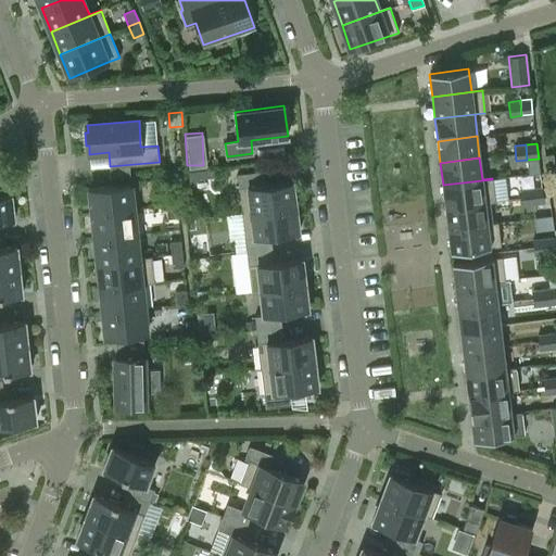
[(241,213),(297,206),(293,180),(264,185),(263,171),(237,174),(241,213)]
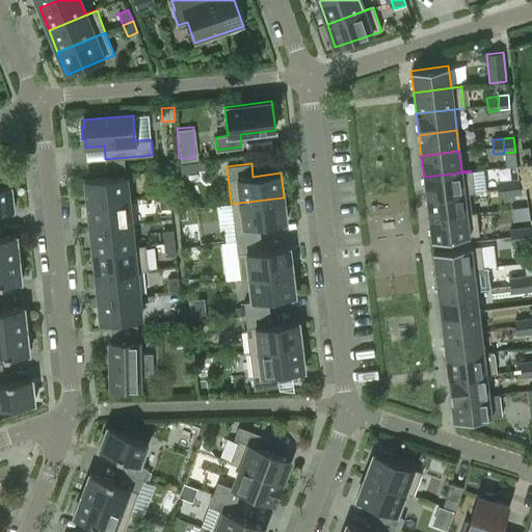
[(471,171),(424,177),(426,197),(474,192),(471,171)]
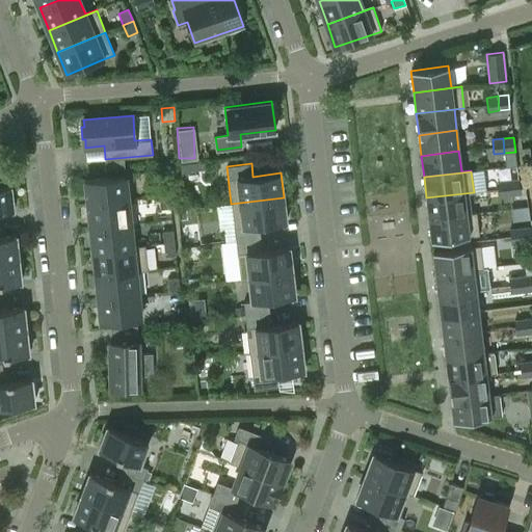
[(88,205),(128,201),(125,176),(86,180),(88,205)]
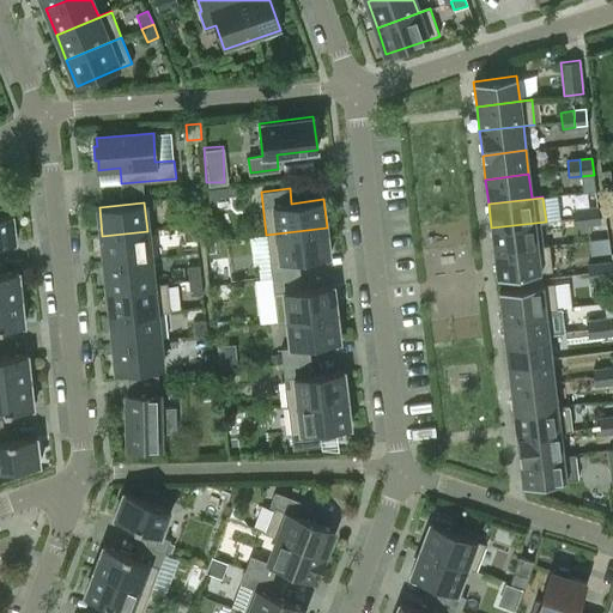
[(586,207),(587,224),(600,223),(598,206),(586,207)]
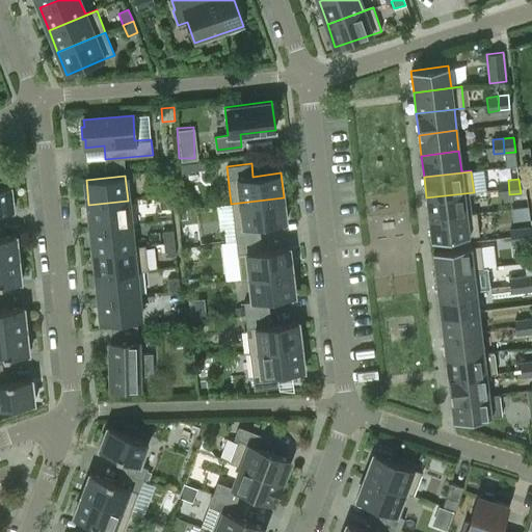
[(499,196),(509,194),(508,180),(498,182),(499,196)]
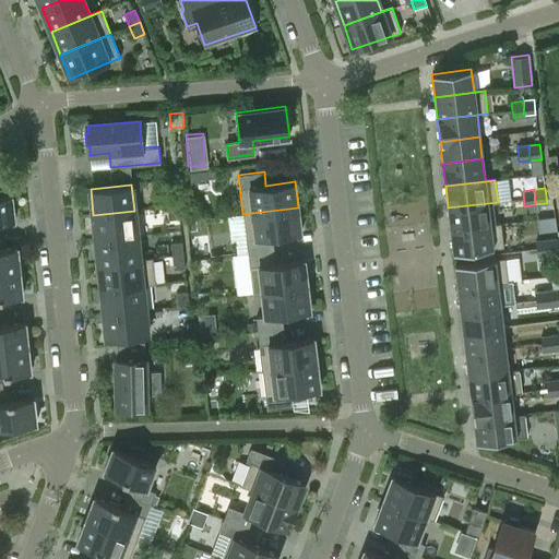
[(166,193),(167,206),(178,205),(177,192),(166,193)]
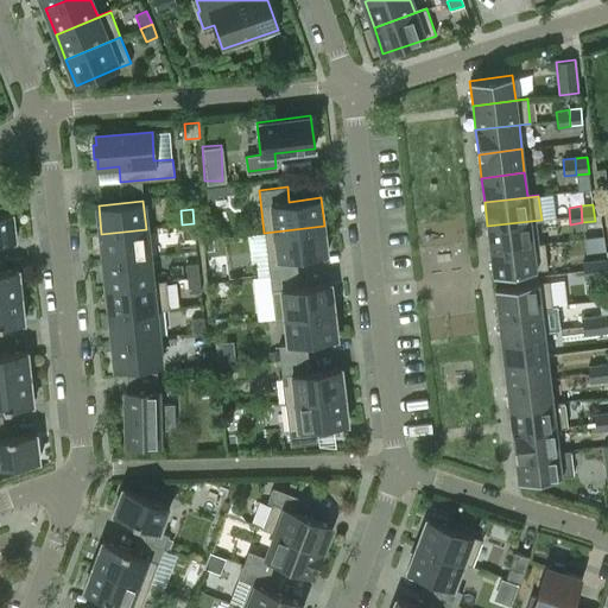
[(0,213),(0,241),(16,240),(13,213),(0,213)]
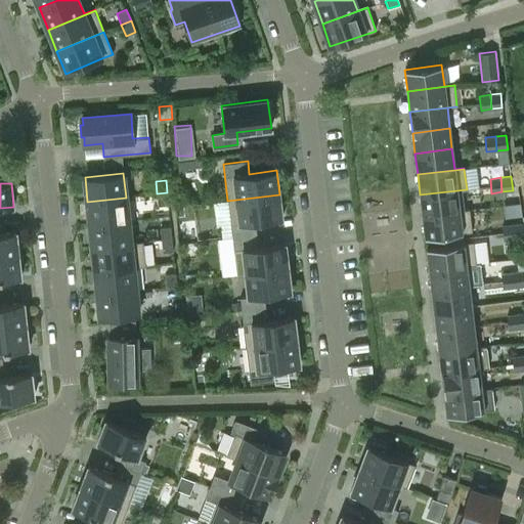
[(467,189),(420,194),(423,216),(469,210),(469,209),(465,210),(462,190),(467,189)]
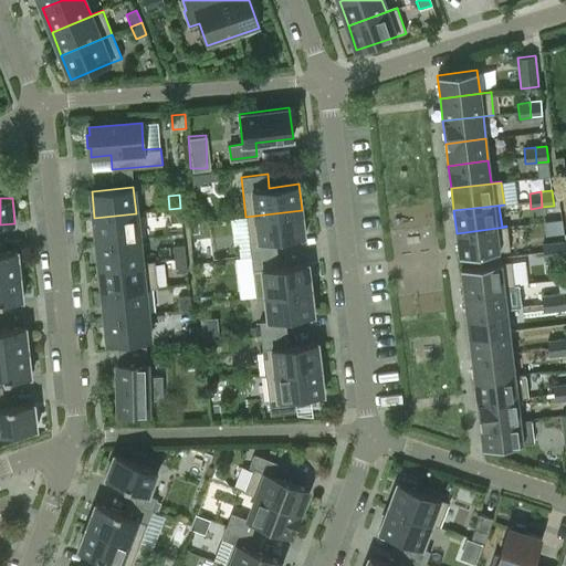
[(180,208),(169,209),(170,222),(181,221),(180,208)]
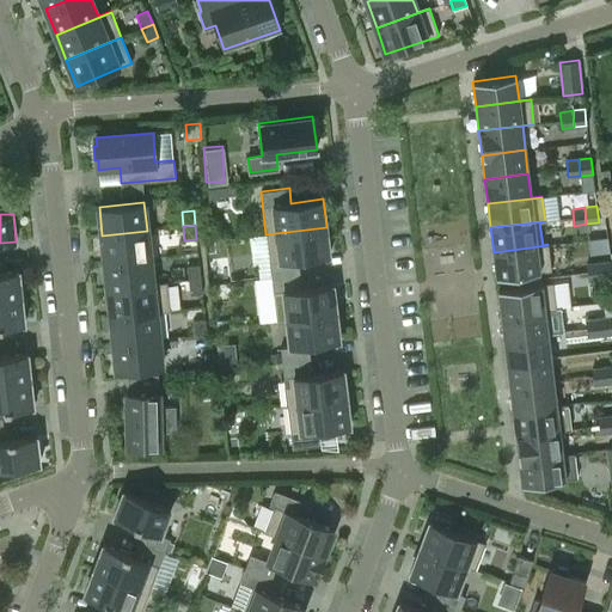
[(265,234),(271,277),(300,274),(298,259),(329,255),(326,227),(265,234)]
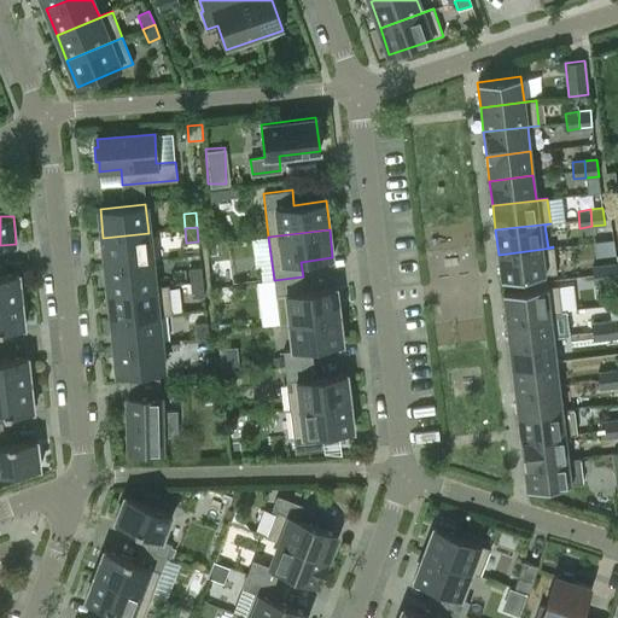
[(103,238),(106,264),(151,260),(149,233),(103,238)]
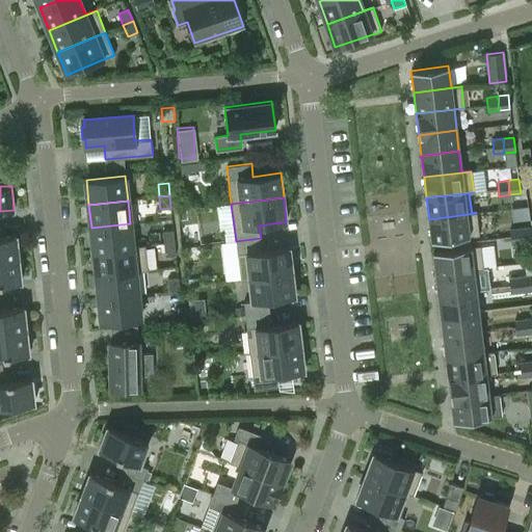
[(476,213),(429,219),(431,241),(479,235),(476,213)]
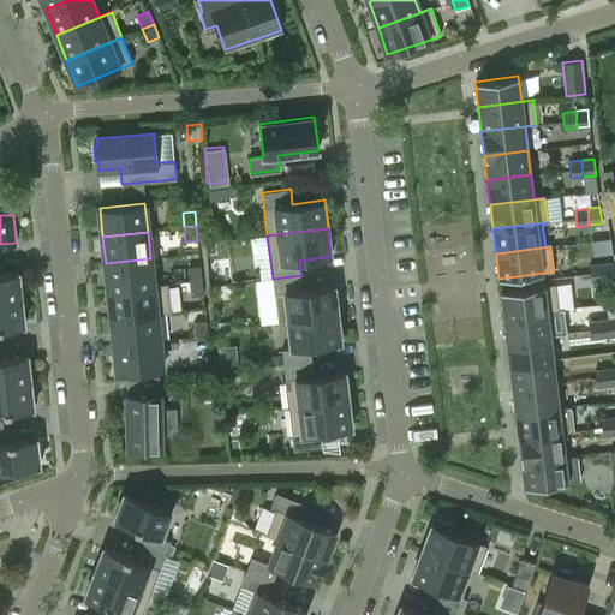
[(106,263),(108,291),(154,286),(154,285),(150,258),(106,263)]
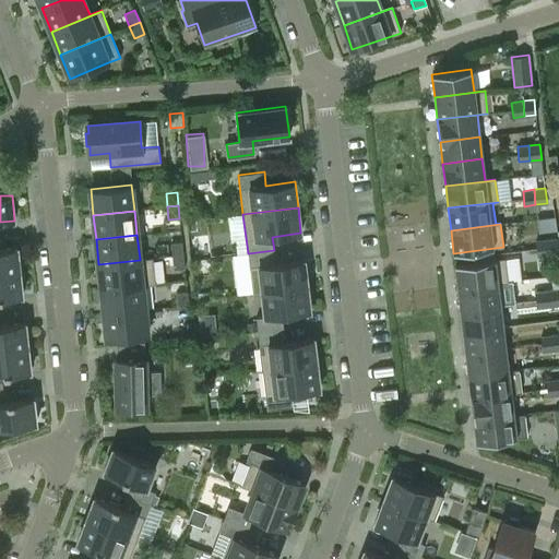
[(546,239),(548,254),(558,253),(558,251),(557,238),(546,239)]
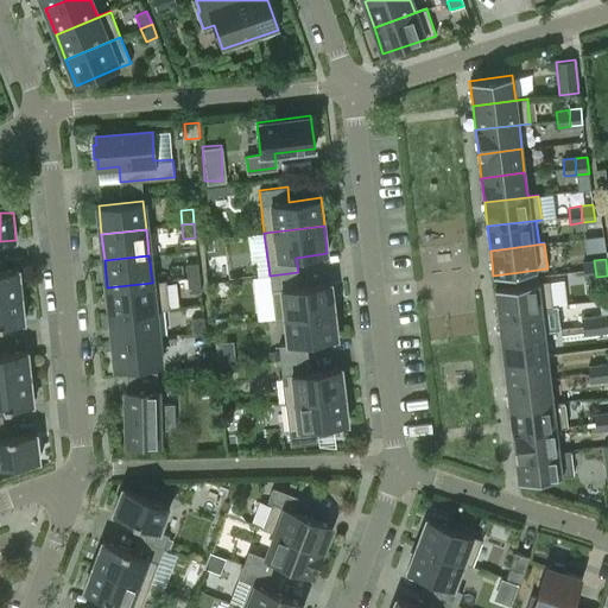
[(584,279),(596,277),(594,260),(582,261),(584,279)]
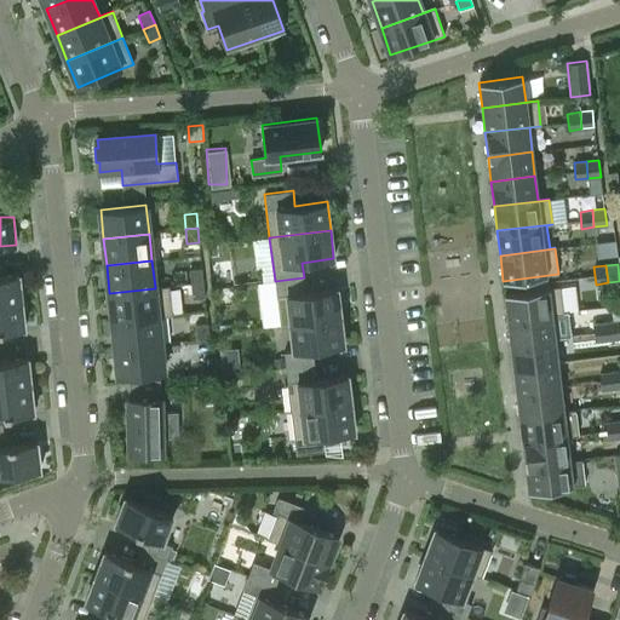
[(190,270),(191,285),(204,283),(201,269),(190,270)]
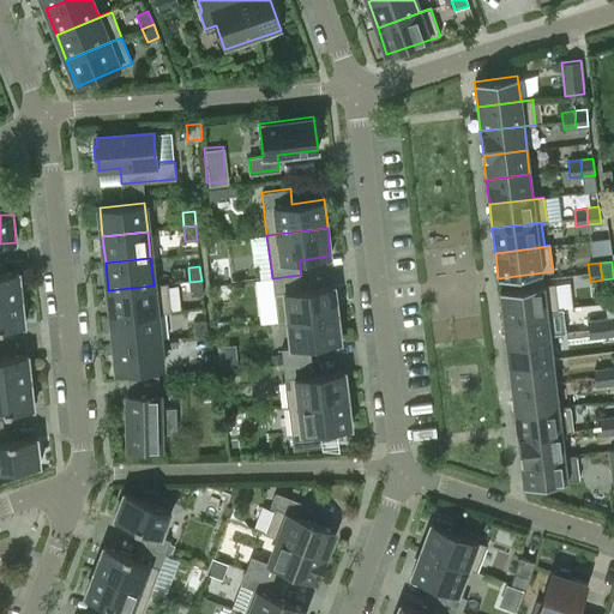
[(0,300),(22,299),(19,271),(0,274),(0,300)]
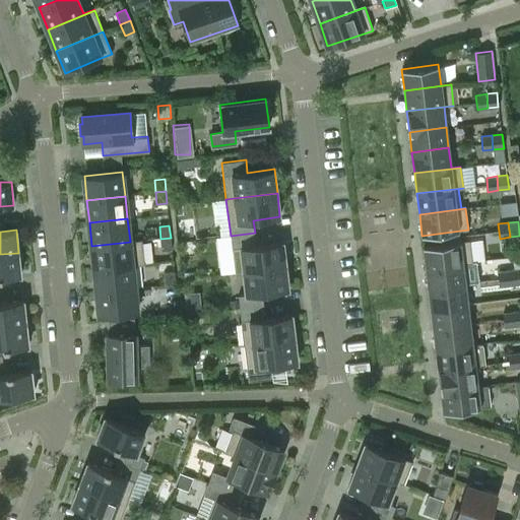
[(231,236),(235,271),(285,265),(282,242),(256,245),(255,233),(231,236)]
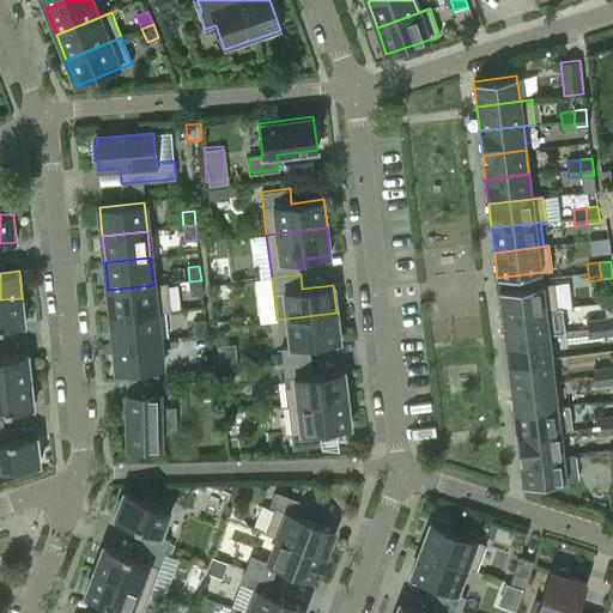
[(201,280),(189,281),(190,296),(202,295),(201,280)]
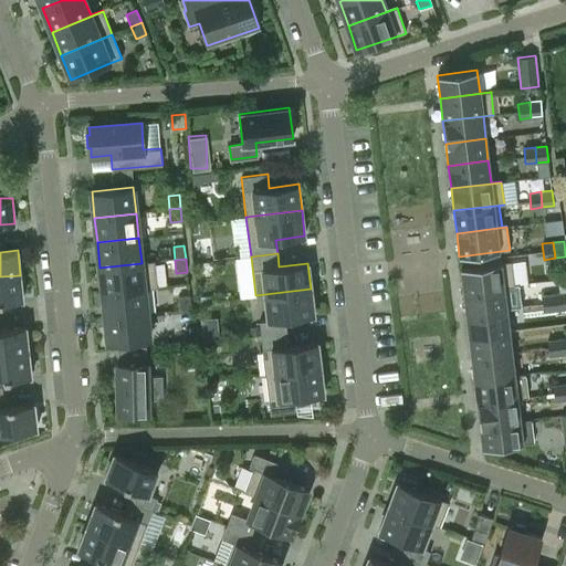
[(100,268),(103,293),(144,289),(157,287),(155,261),(142,262),(142,263),(100,268)]
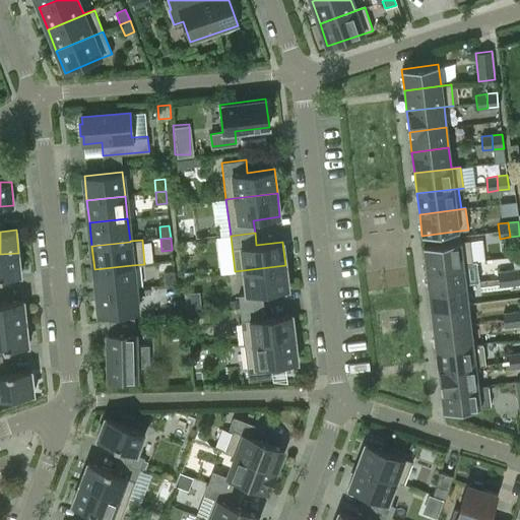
[(424,246),(426,267),(472,261),(469,240),(424,246)]
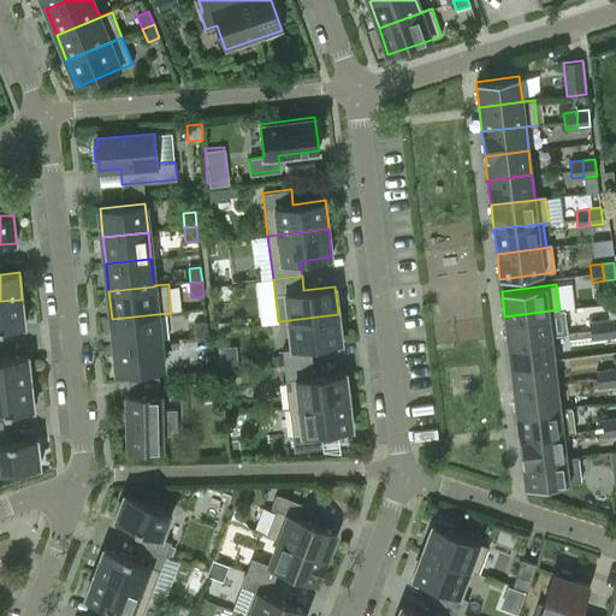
[(22,300),(0,301),(0,329),(24,326),(22,300)]
